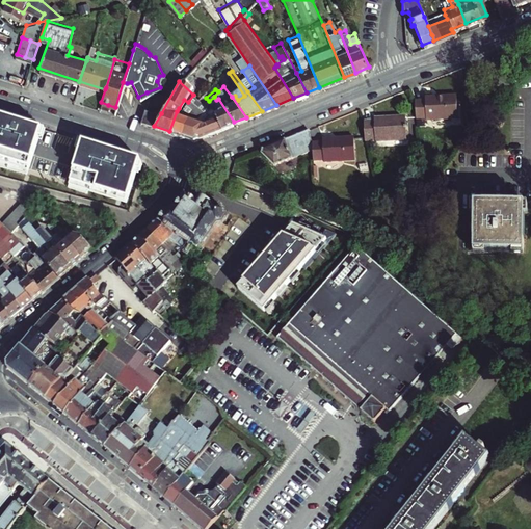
[(412,115),(454,113),(453,91),(421,94),(421,98),(410,99),(412,115)]
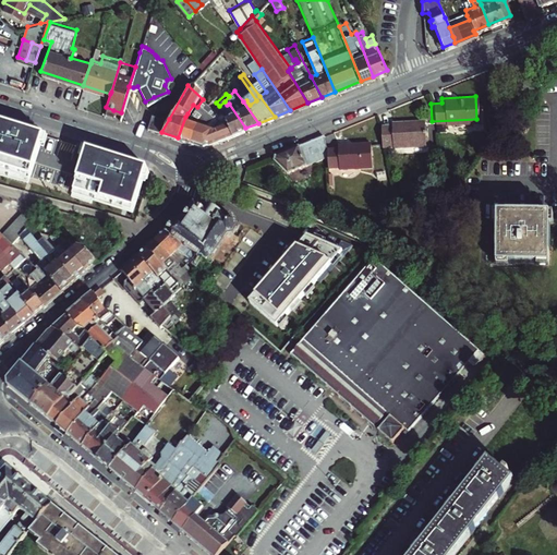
[(191,142),(198,121),(203,123),(216,110),(213,107),(207,103),(203,99),(197,107),(191,115),(189,118),(185,117),(178,137),(191,142)]
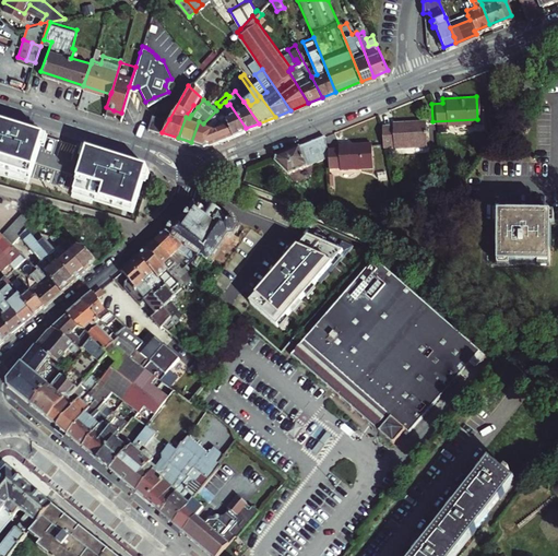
[(225,102),(220,106),(223,111),(232,134),(246,128),(229,104),(227,105),(225,102)]
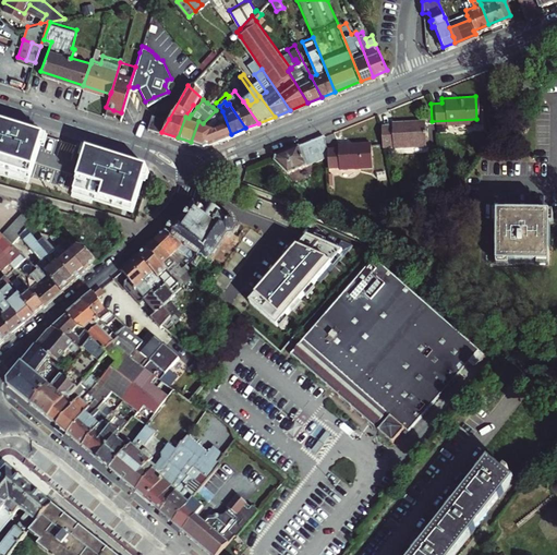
[(198,121),(191,142),(203,145),(231,134),(222,111),(214,116),(218,124),(213,127),(203,123),(198,121)]
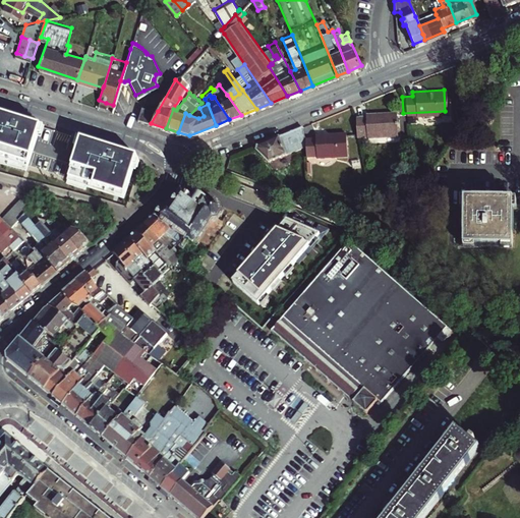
[(151,123),(158,111),(142,106),(138,119),(151,123)]
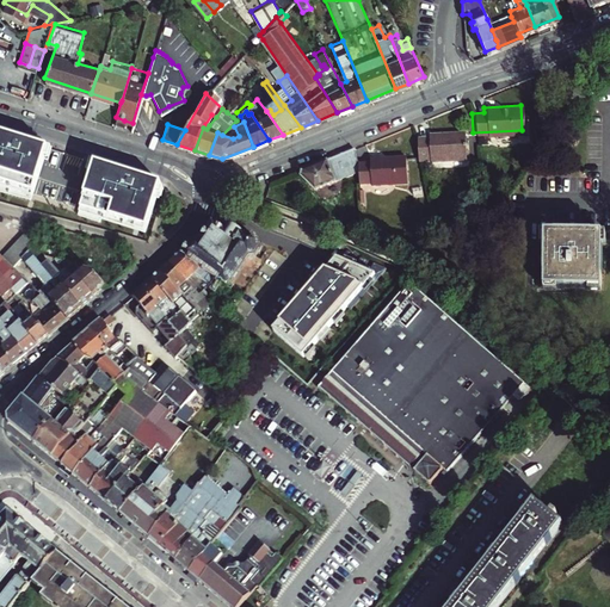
[(0,178),(34,190),(48,146),(0,129),(0,178)]
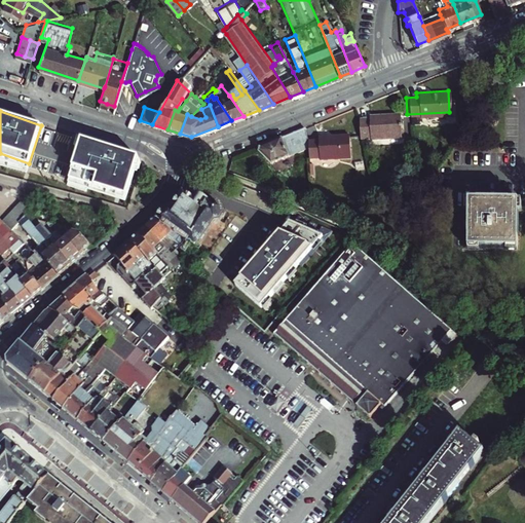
[(353,117),(355,135),(398,134),(397,111),(366,113),(366,116),(354,117),(353,117)]
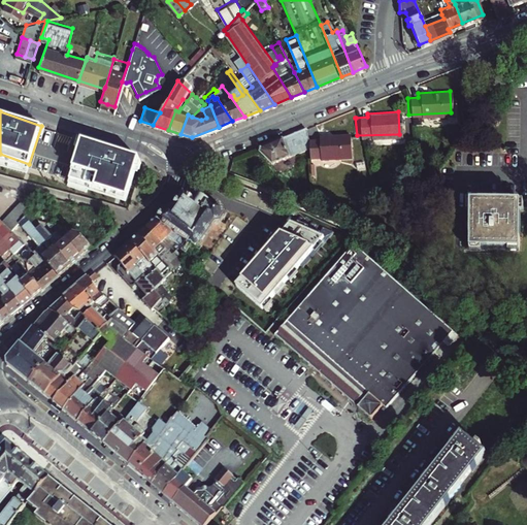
[(288,156),(285,149),(291,145),(294,154),(307,148),(307,137),(303,126),(257,144),(257,150),(269,163),(288,156)]
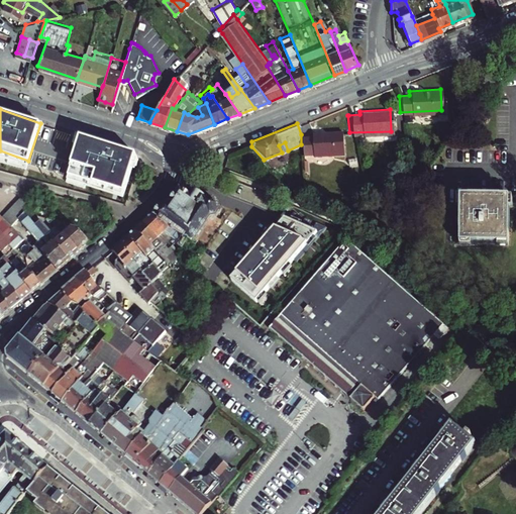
[(301,152),(342,150),(341,129),(310,130),(311,134),(301,134),(301,144),(301,152)]
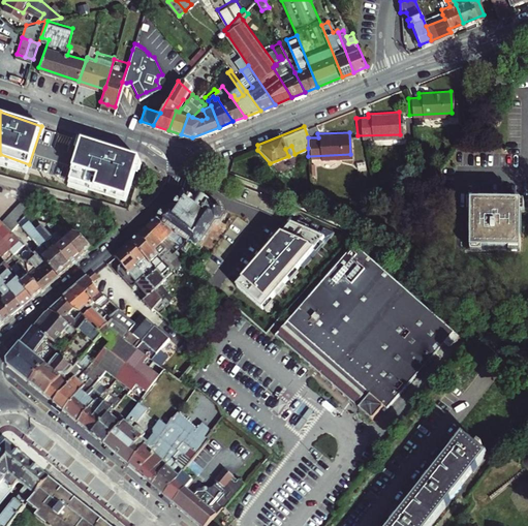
[(140,156),(83,138),(70,177),(127,194),(140,156)]
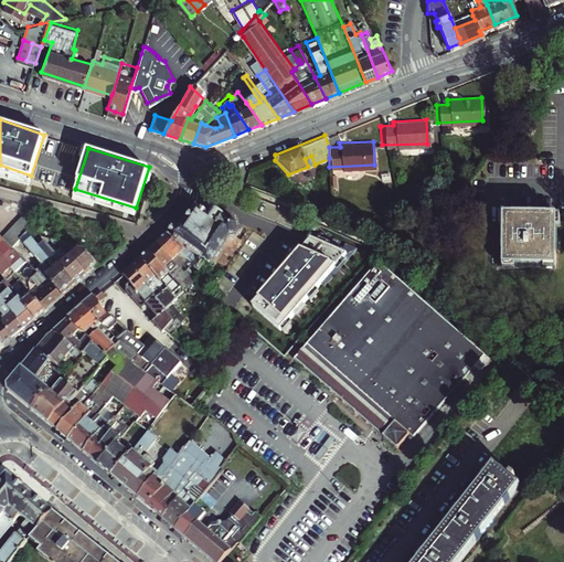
[(177,223),(168,233),(199,254),(210,263),(229,235),(235,234),(241,226),(241,223),(233,218),(227,219),(201,201),(198,205),(195,205),(184,223),(177,223)]
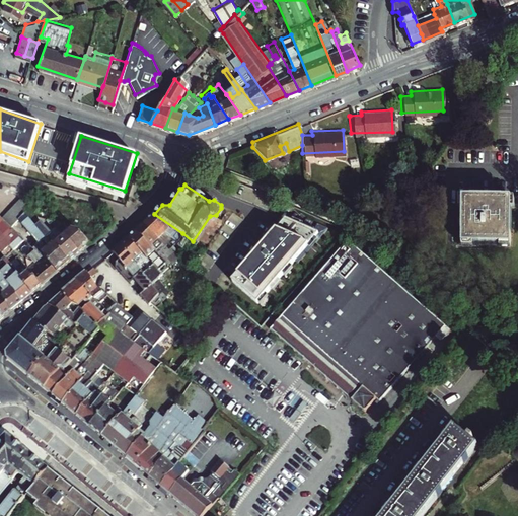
[(299,200),(302,191),(295,187),(292,196),(299,200)]
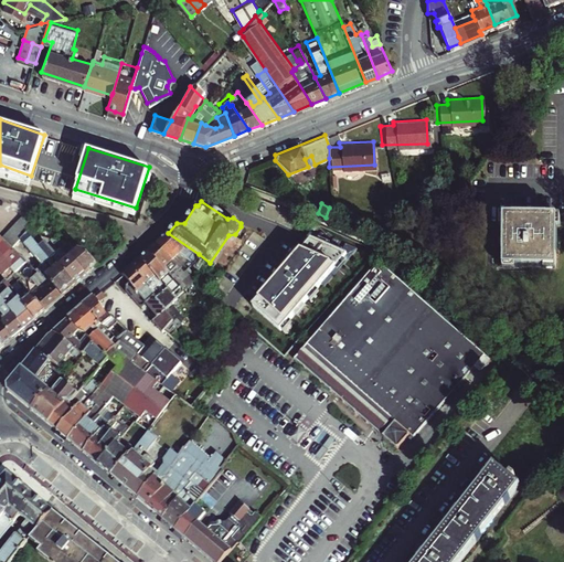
[(500,262),(553,264),(554,212),(500,212),(500,231),(500,234),(500,242),(500,244),(500,262)]
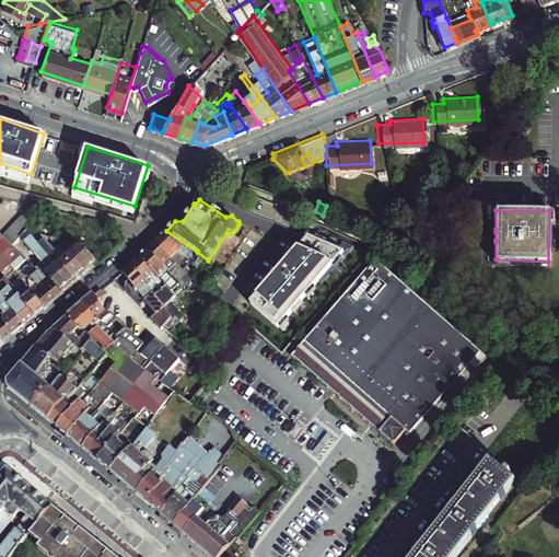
[(25,229),(34,239),(39,232),(35,227),(36,221),(24,217),(21,213),(2,232),(0,230),(0,251),(20,234),(25,229)]
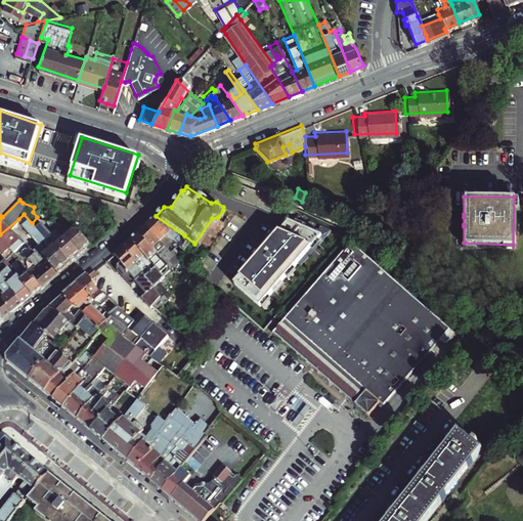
[(57,273),(70,263),(54,245),(52,246),(33,224),(32,223),(24,214),(18,219),(40,244),(34,249),(41,256),(42,255),(57,273)]
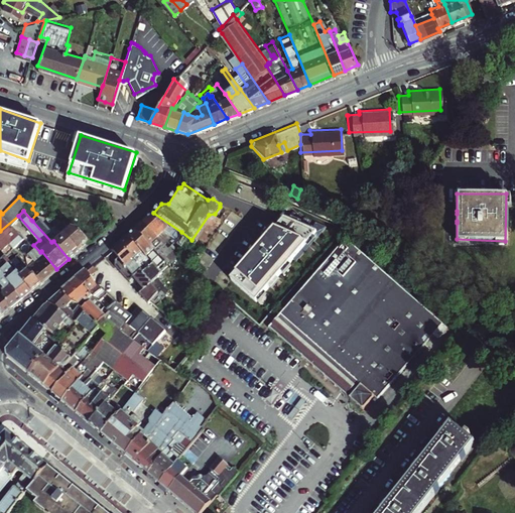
[(181,232),(153,213),(147,216),(142,221),(168,247),(181,232)]
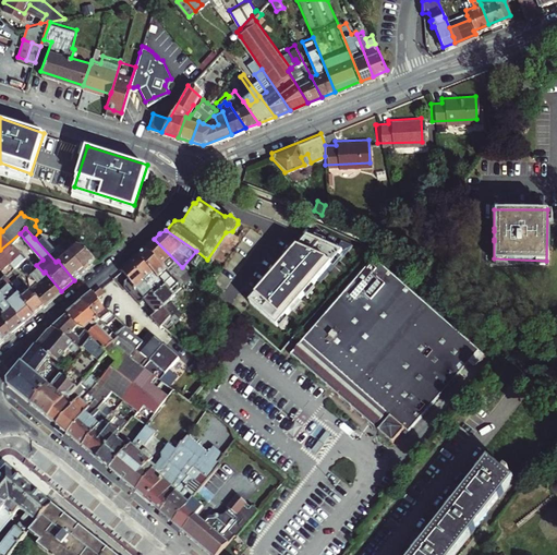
[(249,301),(276,324),(341,250),(306,233),(249,301)]
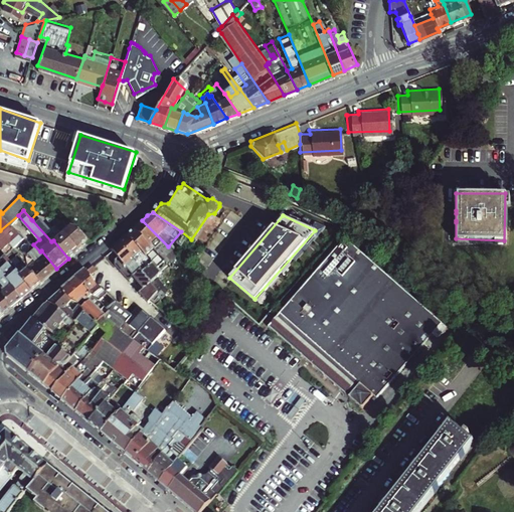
[(63,231),(78,249),(90,241),(75,226),(46,216),(44,218),(52,227),(54,225),(55,226),(60,231),(61,233),(63,231)]
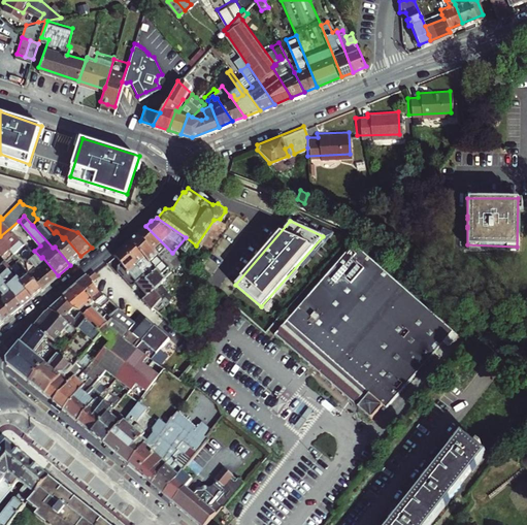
[(70,265),(80,256),(65,237),(63,239),(62,237),(57,232),(54,233),(52,235),(42,223),(38,226),(36,224),(33,226),(53,248),(55,247),(70,265)]
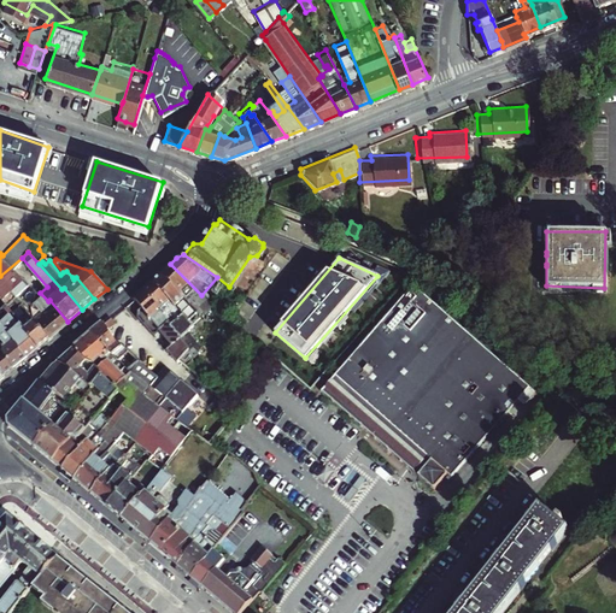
[(201,295),(170,264),(160,272),(192,304),(201,295)]
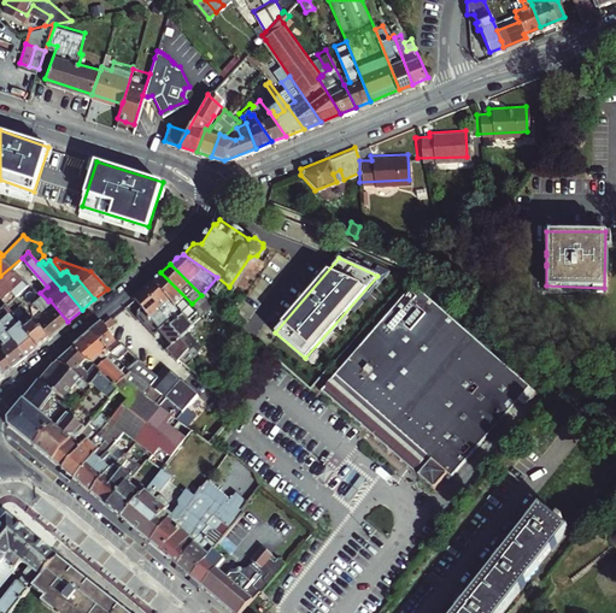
[(192,304),(160,272),(152,281),(185,316),(194,306),(192,304)]
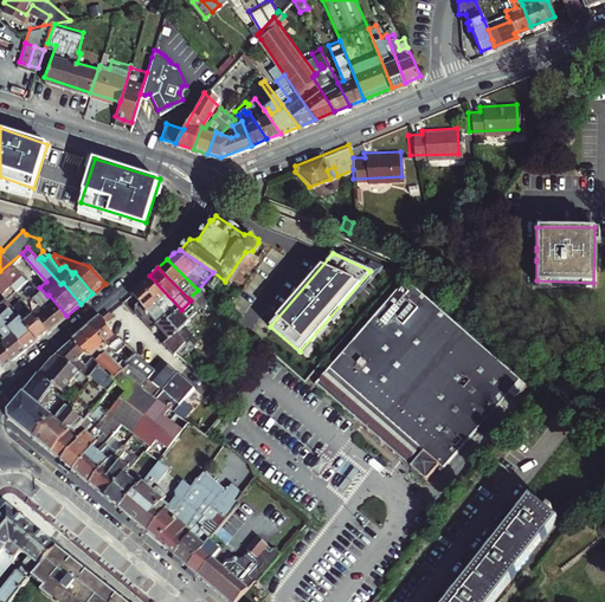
[(181,310),(149,276),(141,283),(192,345),(199,338),(184,323),(187,317),(181,310)]
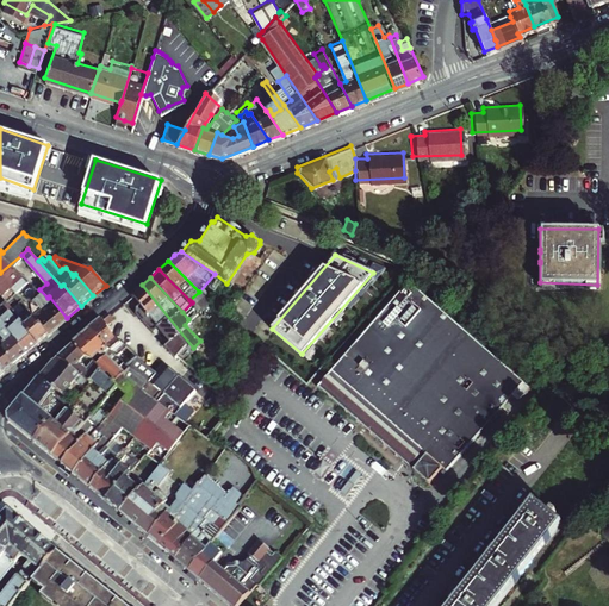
[(408,280),(315,385),(426,482),(439,468),(441,472),(522,382),(408,280)]
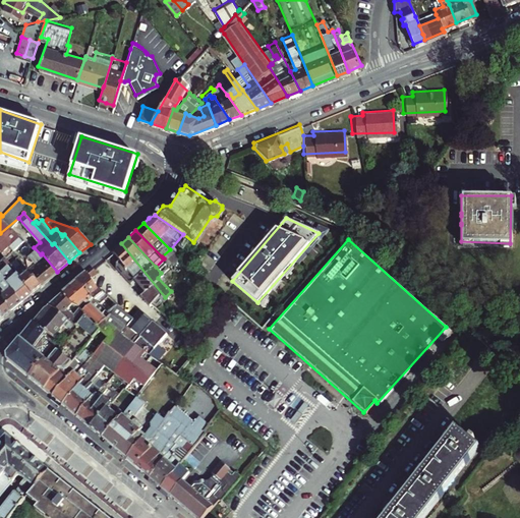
[(48,279),(57,272),(42,253),(41,254),(29,243),(21,249),(33,262),(48,279)]
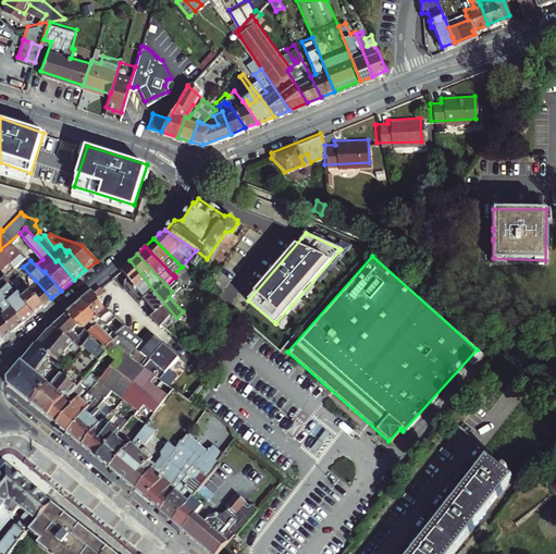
[(176,318),(130,260),(120,268),(127,277),(124,280),(124,287),(138,302),(144,297),(155,310),(150,314),(159,325),(162,323),(177,336),(182,331),(172,322),(176,318)]
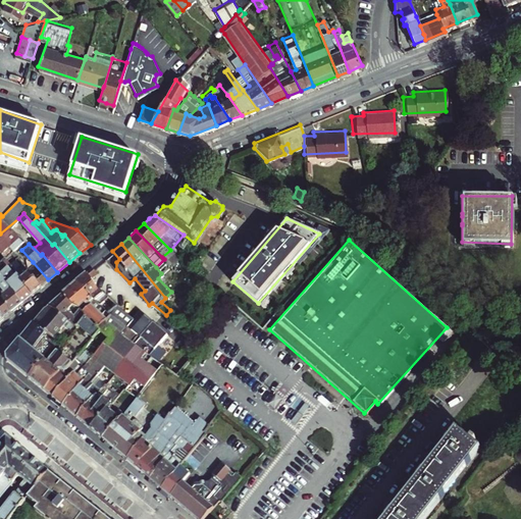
[(17,255),(7,245),(0,250),(4,255),(10,262),(9,264),(27,282),(25,283),(33,292),(41,286),(25,268),(20,262),(19,264),(14,258),(17,255)]
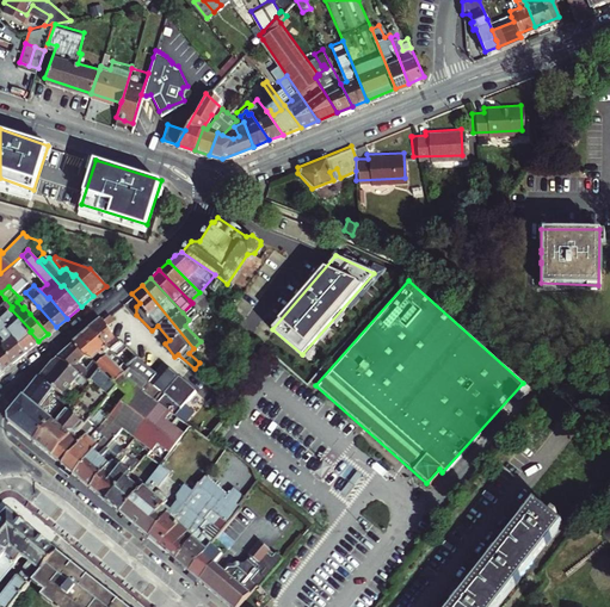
[(29,351),(38,341),(30,332),(31,330),(11,309),(12,307),(5,298),(0,302),(0,317),(0,320),(2,322),(5,321),(11,329),(8,330),(19,342),(29,351)]
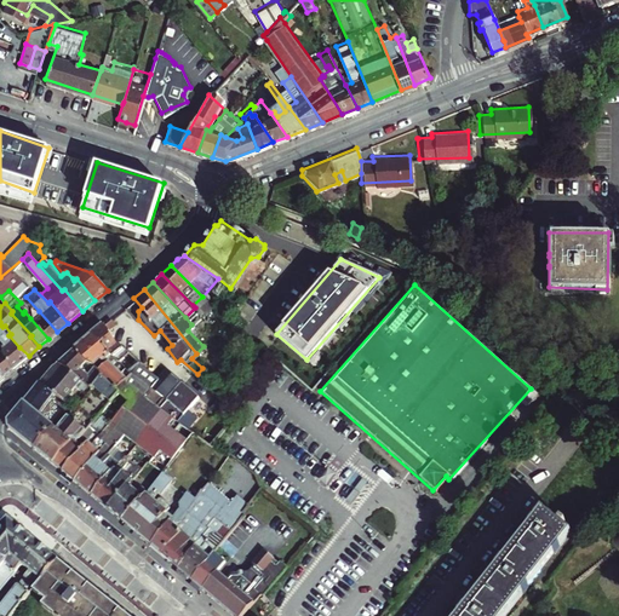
[(30,318),(49,339),(57,332),(39,311),(30,318)]
